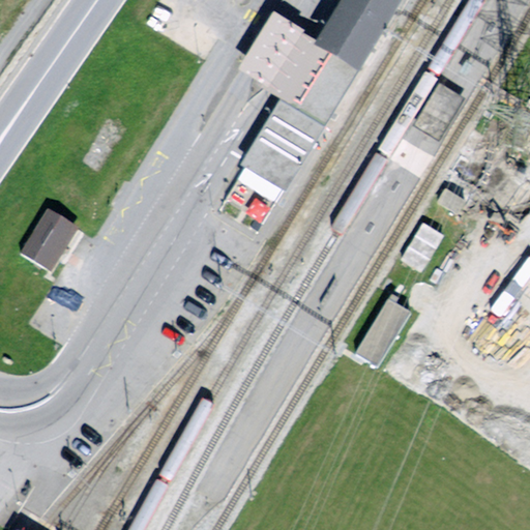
[(321,45),(360,67),(401,0),(340,0),(317,38),(316,40),(321,45)]
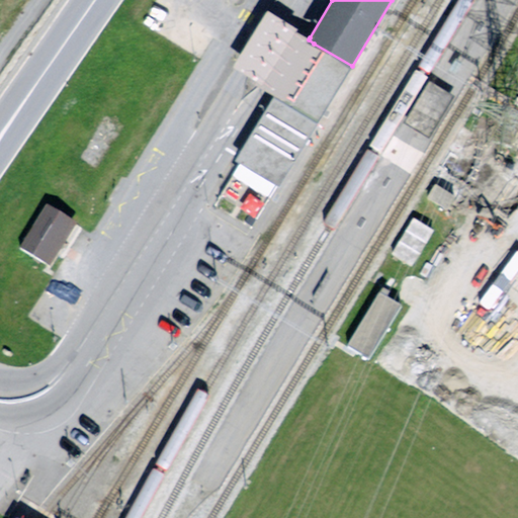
[(314,44),(309,39),(301,35),(295,32),(297,29),(276,16),(267,11),(232,68),(241,74),(256,83),(255,85),(264,91),(273,96),(284,103),(318,123),(352,66),(314,44)]
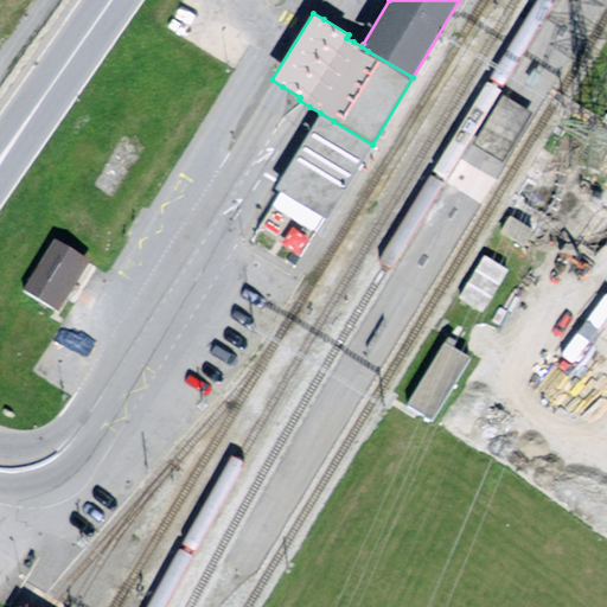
[(503,163),(532,113),(517,104),(503,95),(472,145),(503,163)]
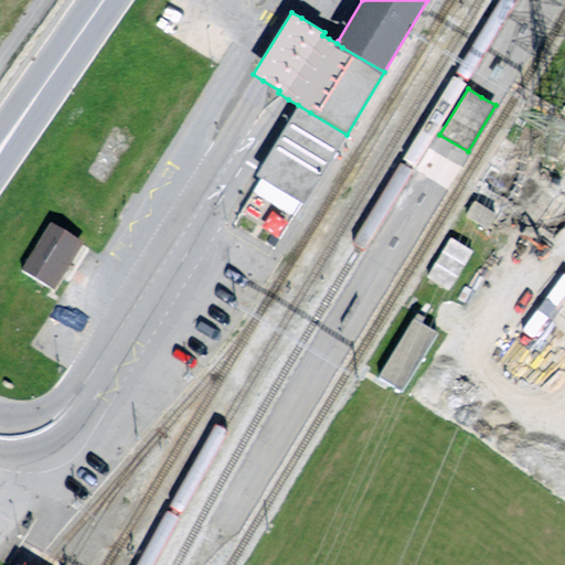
[(305,205),(347,135),(310,113),(298,105),(256,176),(305,205)]
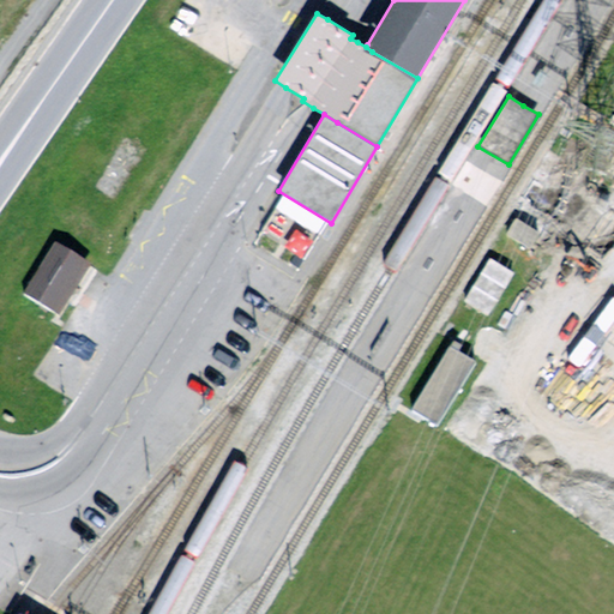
[(582,220),(588,210),(531,178),(522,196),(578,227),(582,220)]
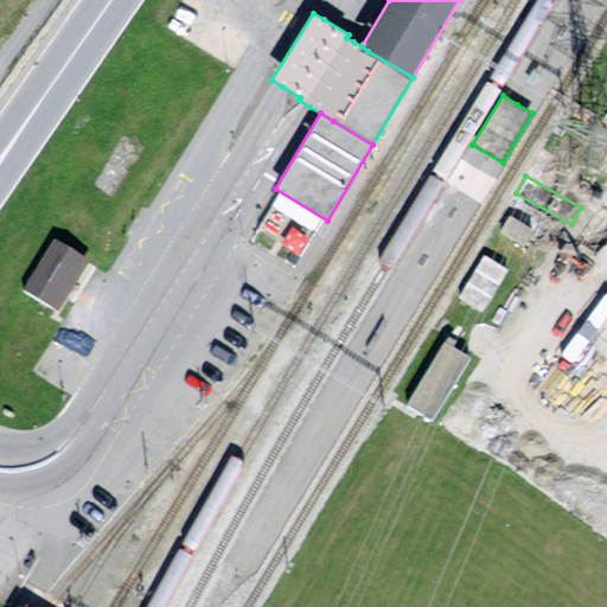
[(503,222),(497,231),(523,248),(535,230),(509,213),(503,222)]
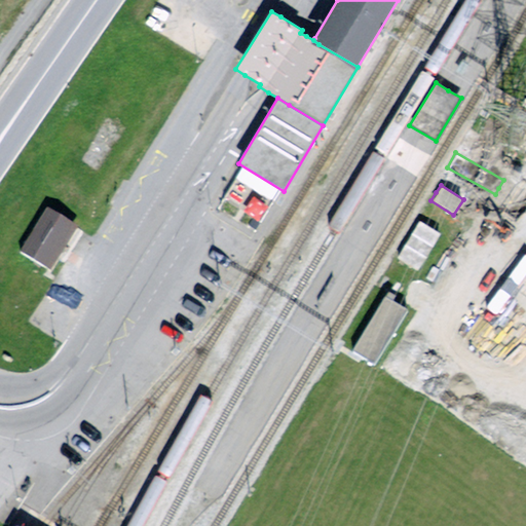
[(74,226),(50,210),(22,253),(45,268),(59,248),(74,226)]
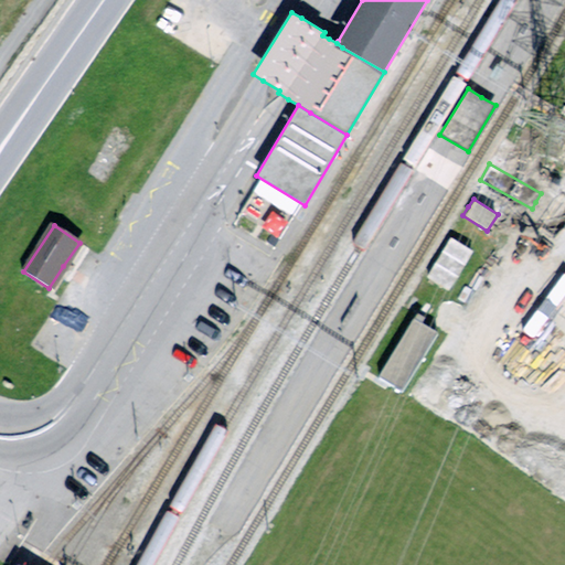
[(449,237),(425,278),(449,291),(473,251),(456,242),(449,237)]
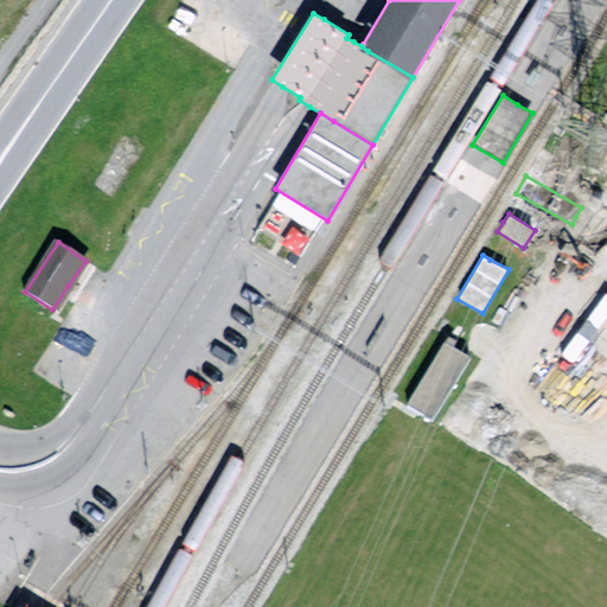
[(441,340),(403,406),(433,423),(472,358),(448,345),(441,340)]
